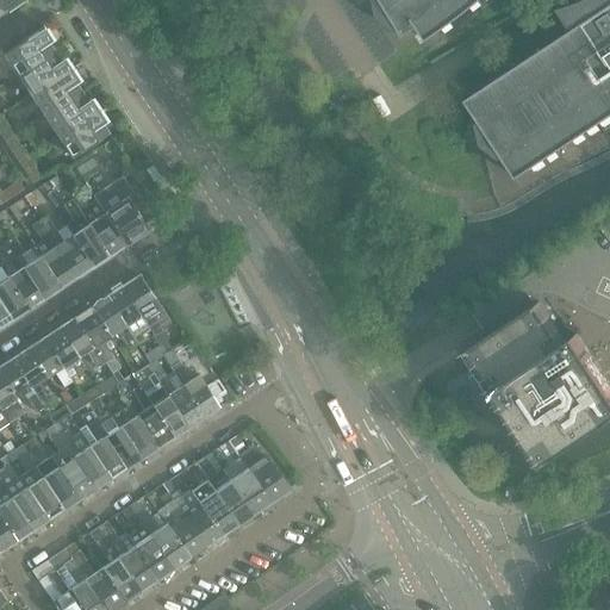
[(0,0),(0,14),(23,0),(0,0)]
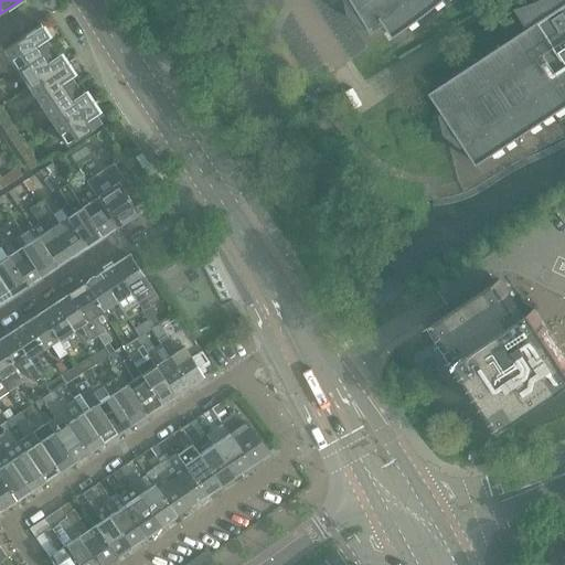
[(564,0),(361,0),(369,11),(363,16),(369,24),(374,34),(375,34),(371,25),(382,18),(395,38),(411,28),(422,20),(435,9),(446,0),(535,0),(537,7),(520,10),(521,12),(522,12),(532,28),(432,94),(446,115),(450,112),(470,140),(465,144),(479,166),(564,108),(564,0)]
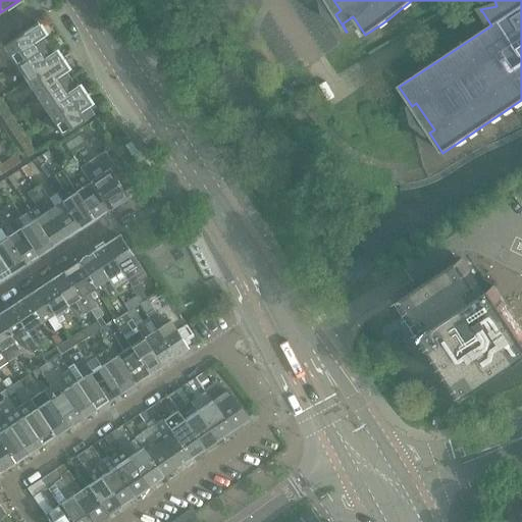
[(37,23),(3,46),(15,64),(46,44),(41,36),(44,35),(37,23)]
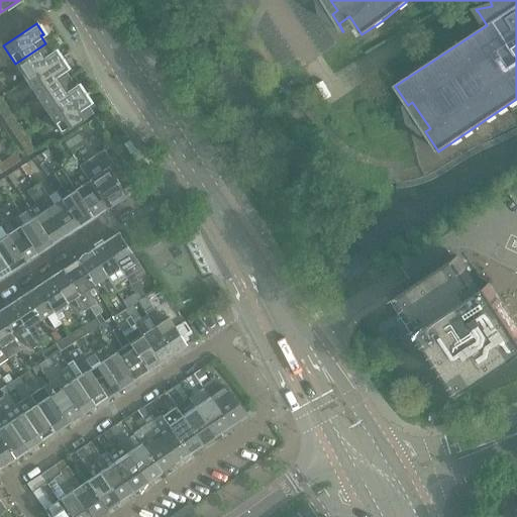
[(45,43),(15,64),(26,81),(60,59),(54,49),(52,52),(45,43)]
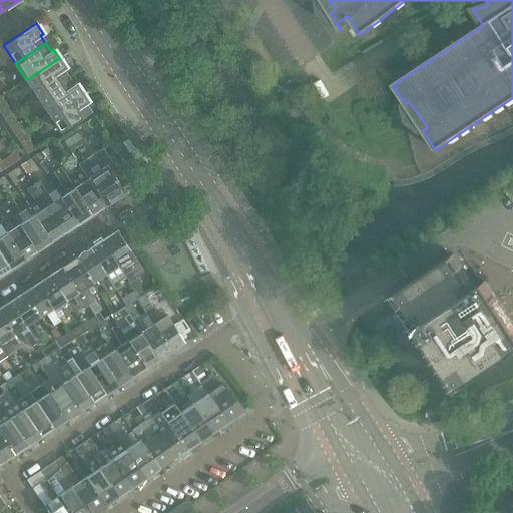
[(63,69),(66,68),(59,58),(26,80),(37,97),(68,77),(63,69)]
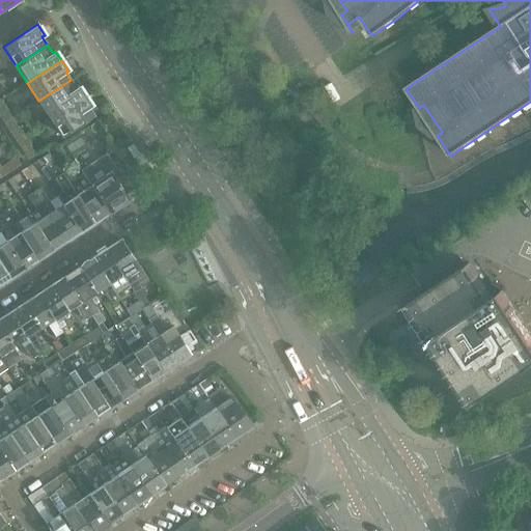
[(71,80),(38,101),(51,118),(85,95),(79,86),(76,87),(71,80)]
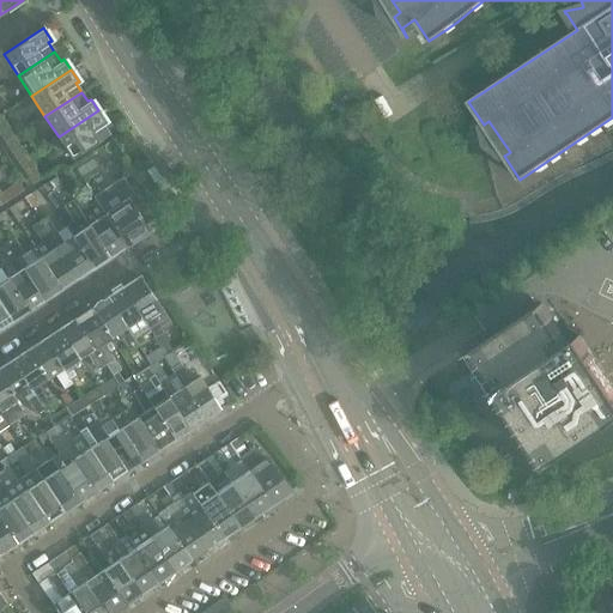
[(103,123),(105,122),(98,110),(59,137),(72,158),(109,134),(103,123)]
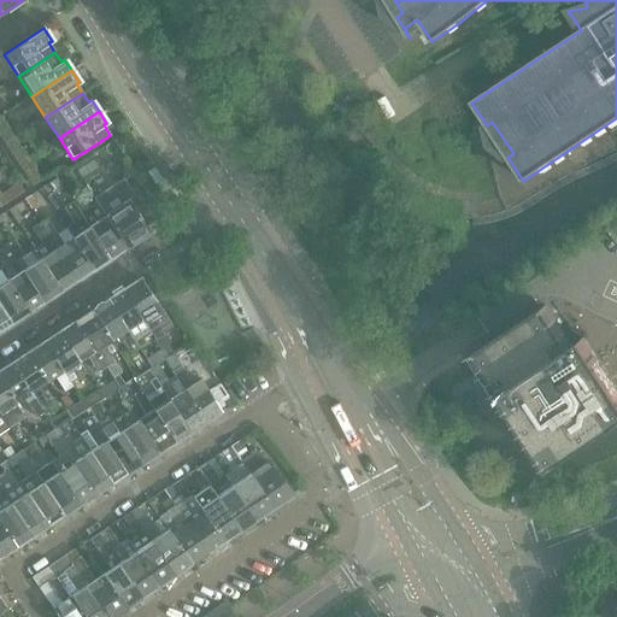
[(0,118),(0,136),(5,144),(13,139),(0,118)]
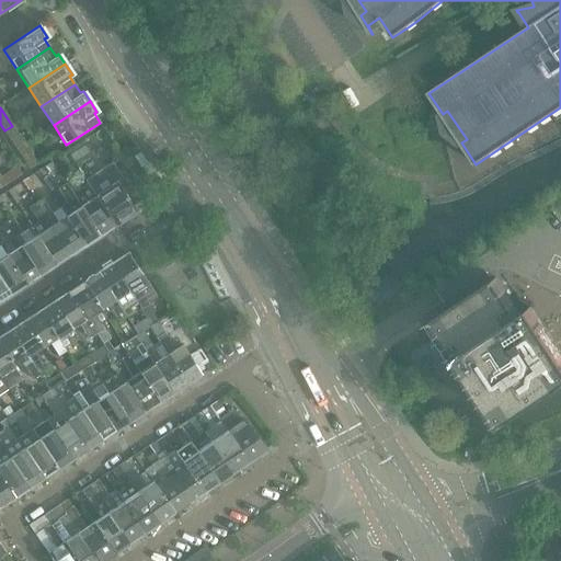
[(12,126),(4,130),(16,149),(24,145),(12,126)]
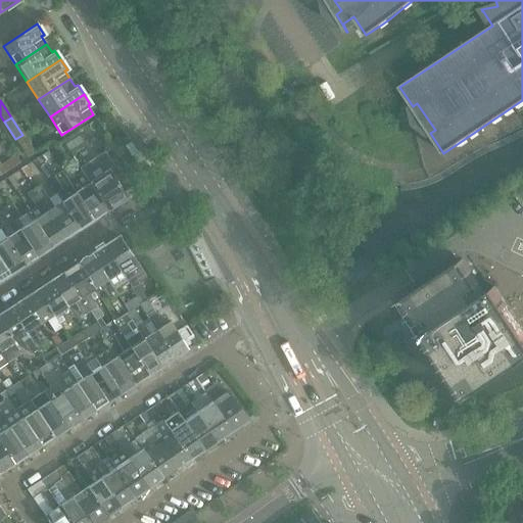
[(77,132),(62,142),(68,151),(83,142),(77,132)]
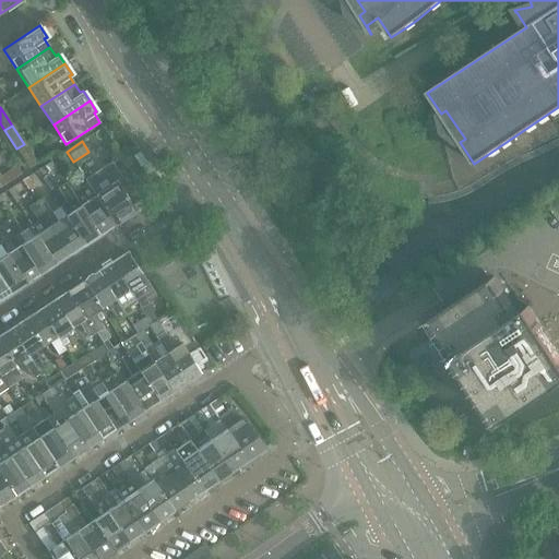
[(24,144),(16,149),(30,168),(37,164),(24,144)]
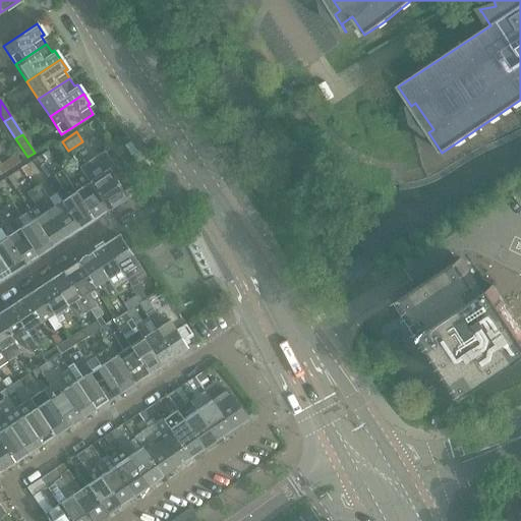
[(48,151),(42,155),(46,162),(53,158),(48,151)]
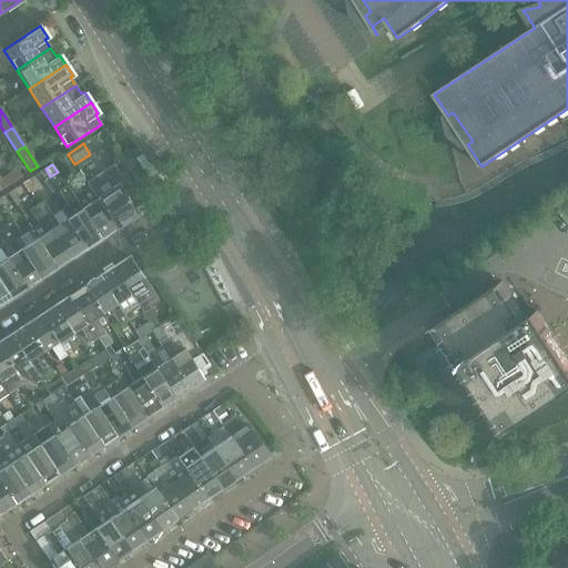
[(0,180),(0,189),(1,191),(22,176),(17,169),(0,180)]
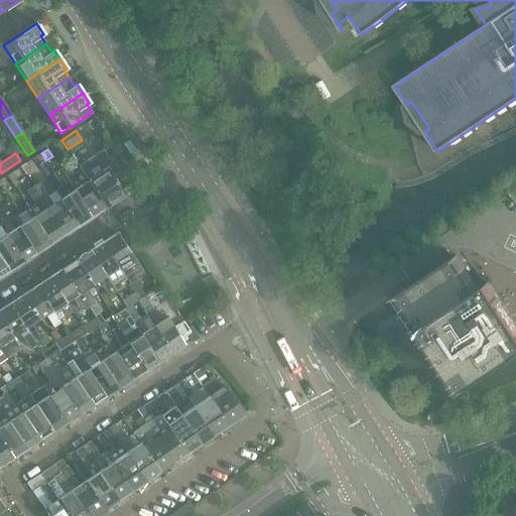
[(80,169),(106,208),(125,195),(107,168),(97,175),(89,164),(89,165),(82,154),(74,159),(80,169)]
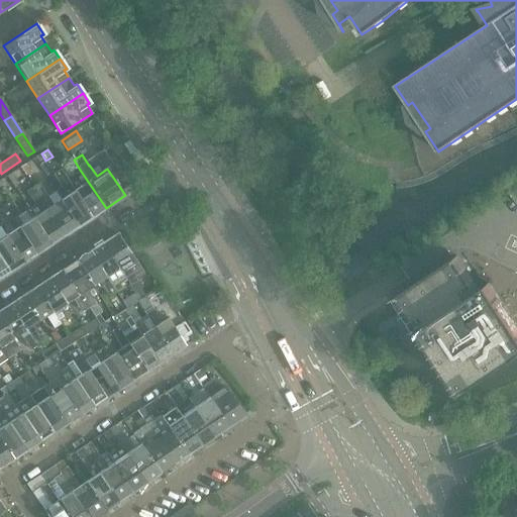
[(134,181),(121,162),(120,160),(112,166),(126,187),(134,181)]
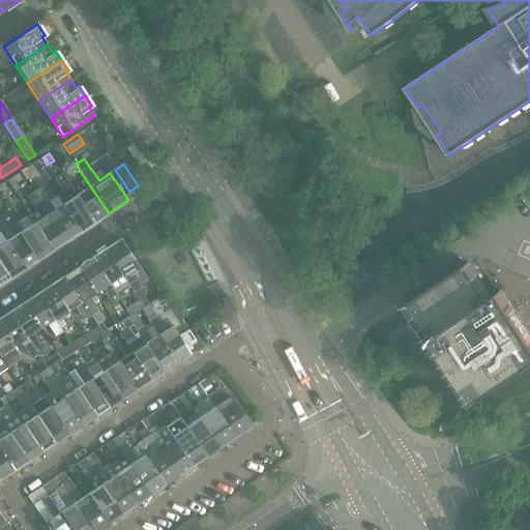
[(27,168),(21,172),(27,180),(32,176),(27,168)]
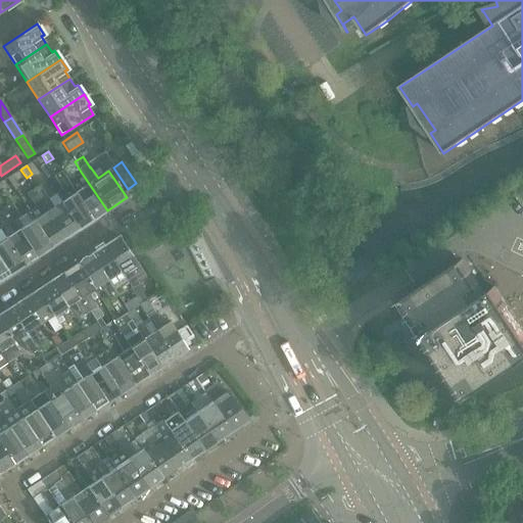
[(62,189),(55,194),(79,229),(92,220),(64,177),(61,172),(54,177),(62,189)]
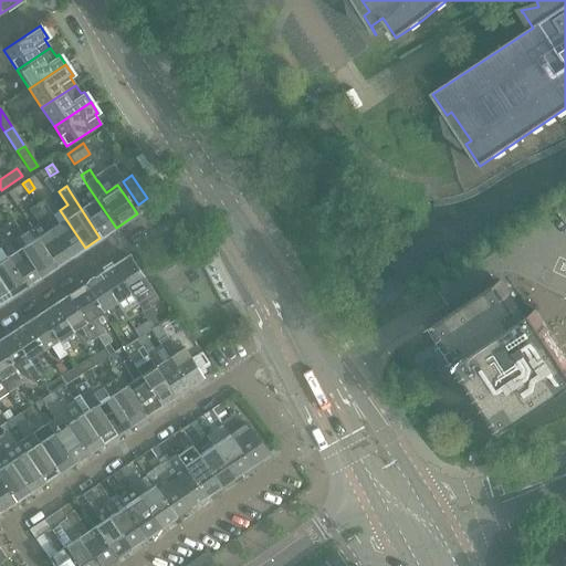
[(77,186),(70,191),(100,238),(116,228),(87,186),(81,190),(77,186)]
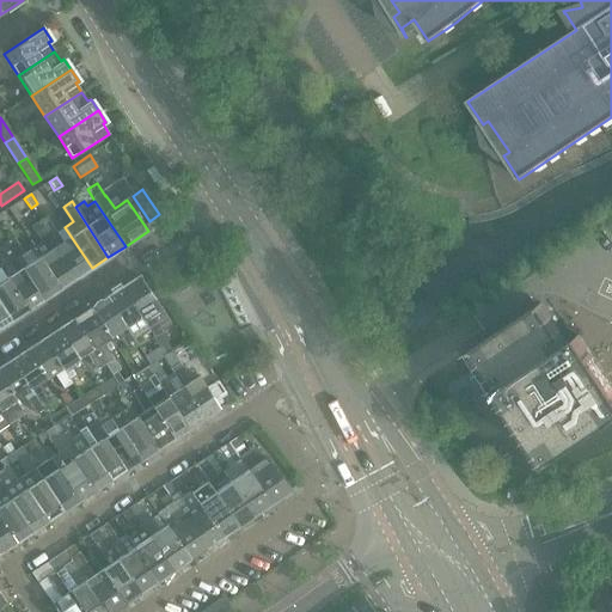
[(46,230),(44,231),(75,279),(92,268),(65,227),(56,232),(49,220),(42,225),(46,230)]
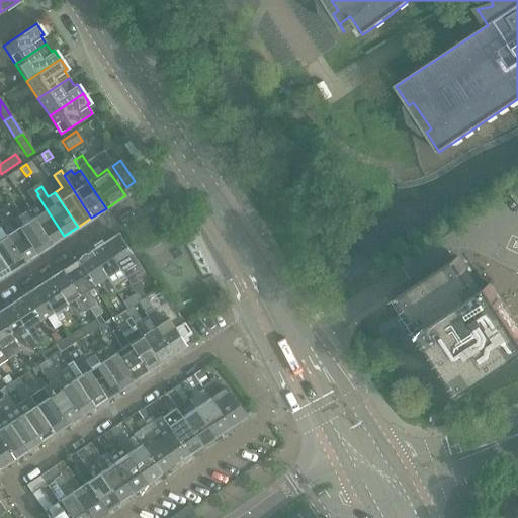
[(26,192),(35,205),(28,210),(51,245),(64,236),(37,195),(38,194),(35,190),(33,187),(26,192)]
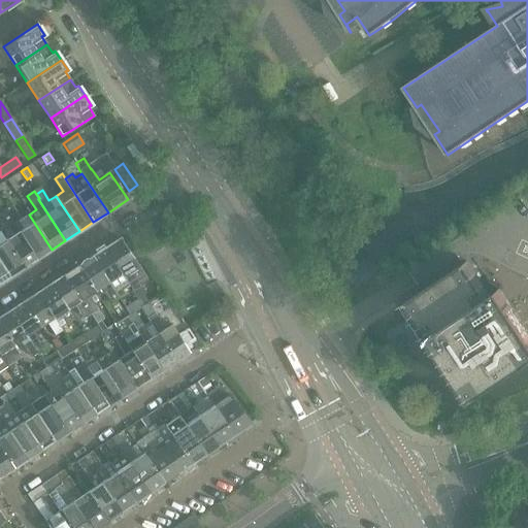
[(12,206),(6,210),(37,259),(52,250),(29,215),(21,220),(12,206)]
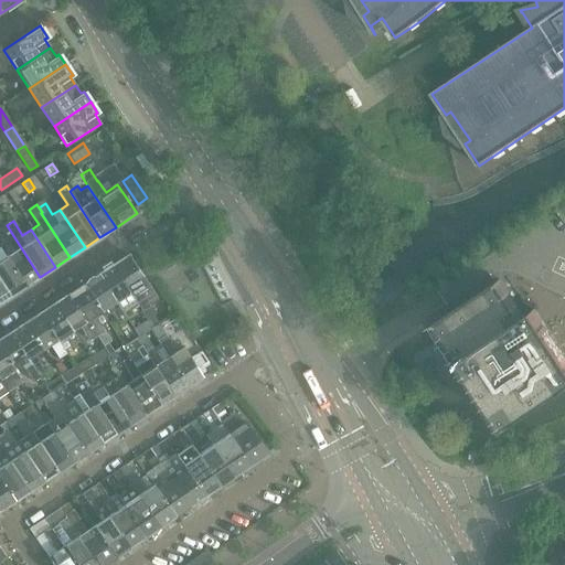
[(0,231),(14,253),(6,257),(25,287),(40,277),(7,225),(0,228),(0,231)]
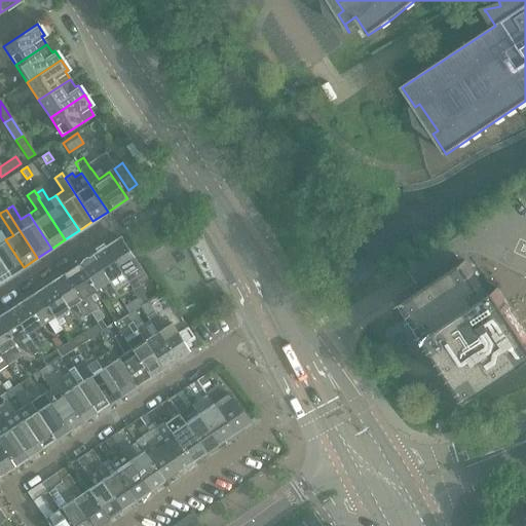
[(0,261),(9,276),(24,267),(5,239),(1,232),(0,231),(0,261)]
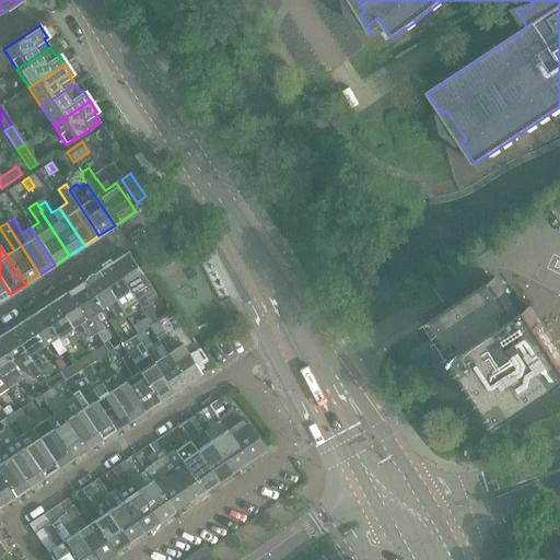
[(153,315),(153,311),(149,304),(150,304),(147,300),(155,294),(148,283),(127,253),(112,264),(138,303),(147,317),(151,324),(156,321),(153,315)]
